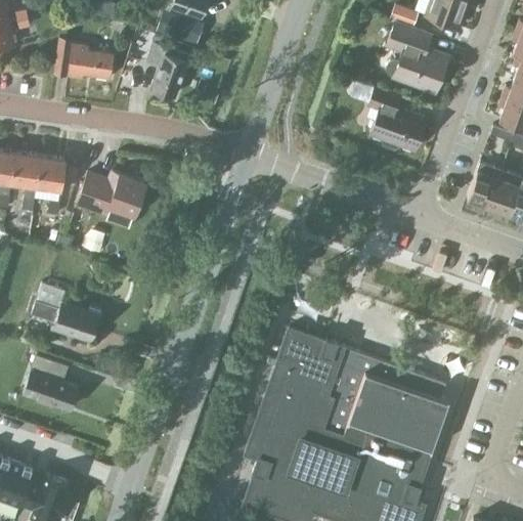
[(91,0),(88,8),(111,16),(116,2),(110,0),(91,0)]
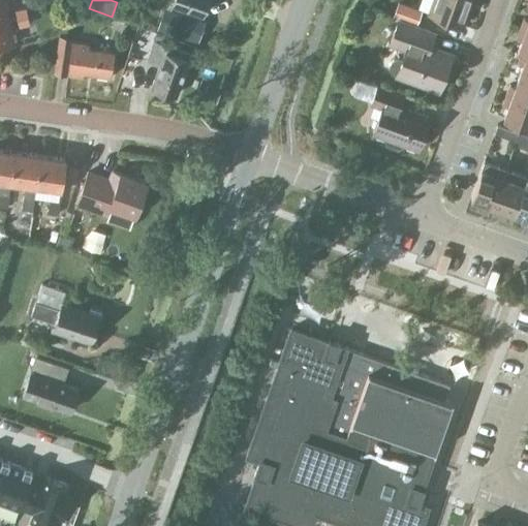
[(174,0),(172,7),(203,18),(208,0),(174,0)]
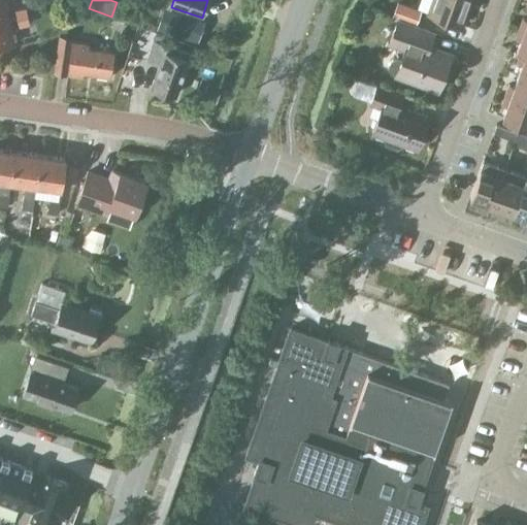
[(433,0),(428,17),(462,29),(471,0),(433,0)]
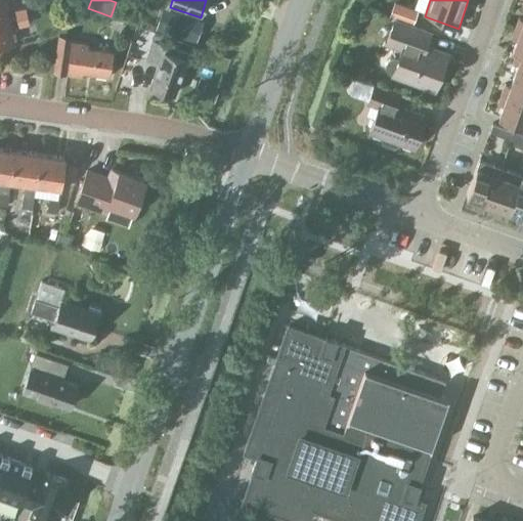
[(0,26),(8,24),(3,2),(0,2),(0,26)]
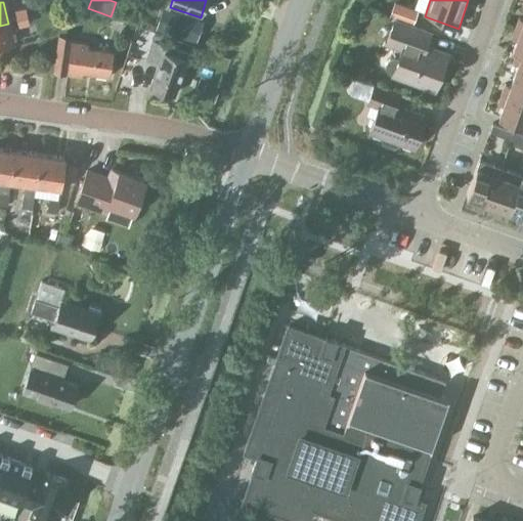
[(412,27),(417,15),(393,6),(389,18),(412,27)]
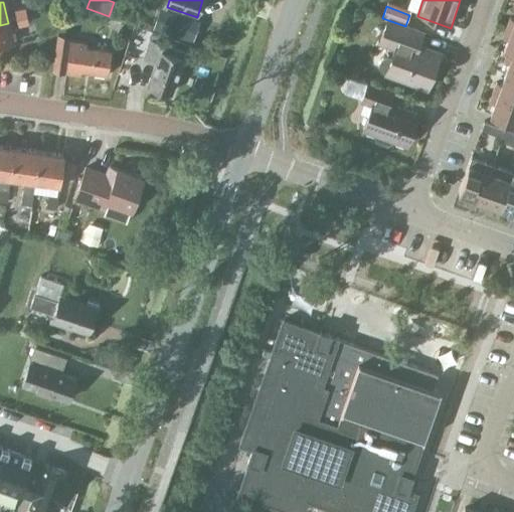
[(15,13),(17,21),(27,19),(25,11),(15,13)]
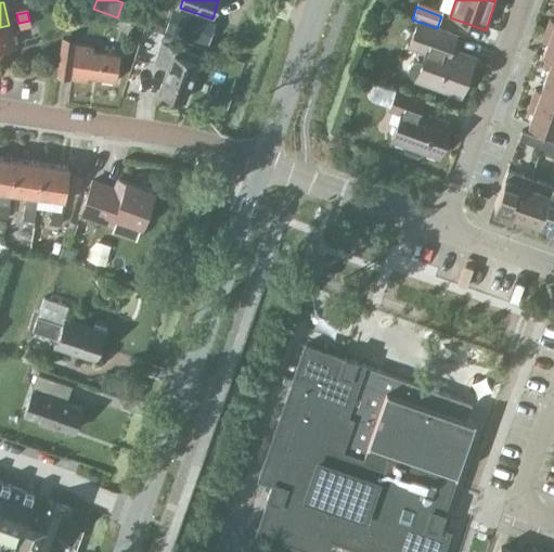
[(188,17),(183,30),(192,34),(196,21),(188,17)]
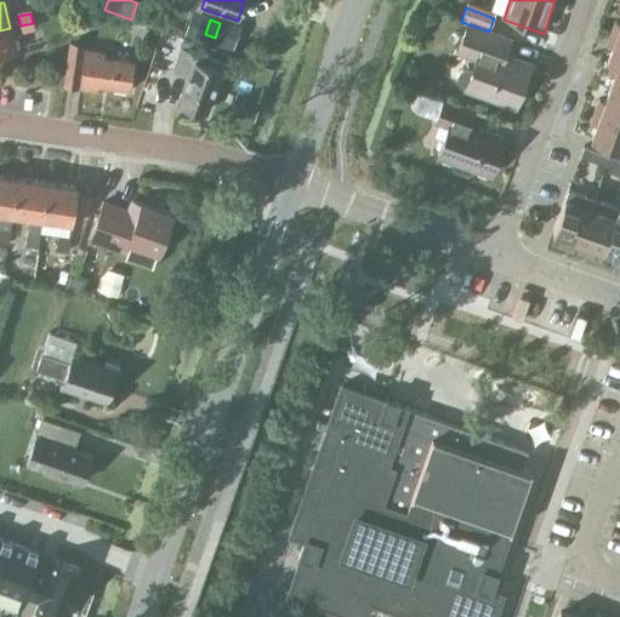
[(21,26),(23,35),(35,33),(33,23),(21,26)]
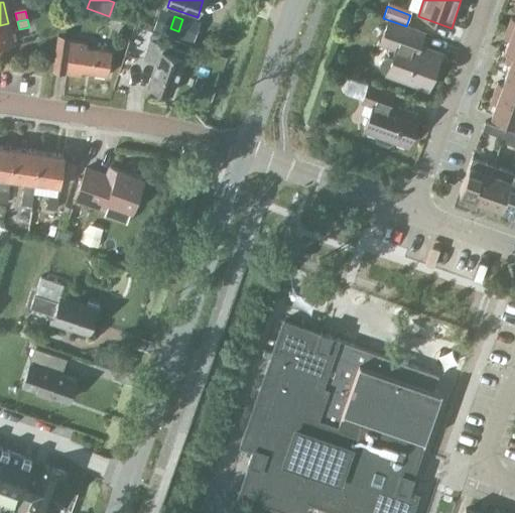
[(396,49),(386,76),(428,91),(441,56),(420,48),(424,35),(389,22),(380,44),(396,49)]
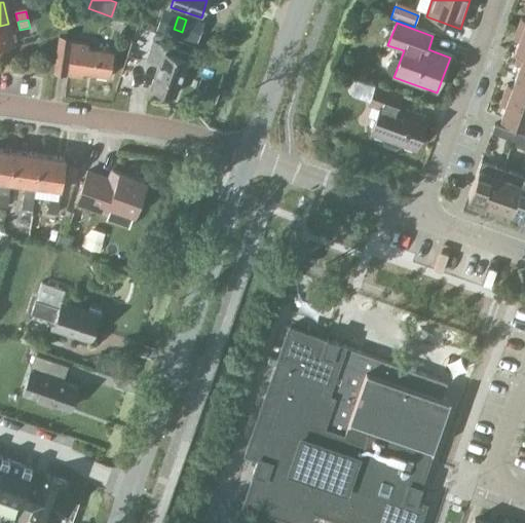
[(0,49),(13,46),(8,24),(0,26),(0,49)]
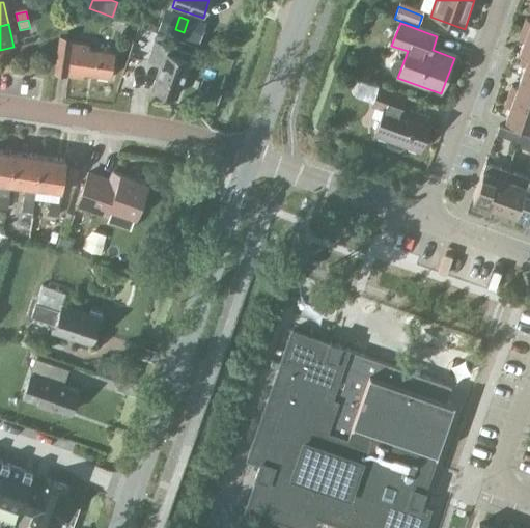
[(524,44),(520,55),(524,56),(524,55),(529,57),(529,32),(523,30),(519,42),(524,44)]
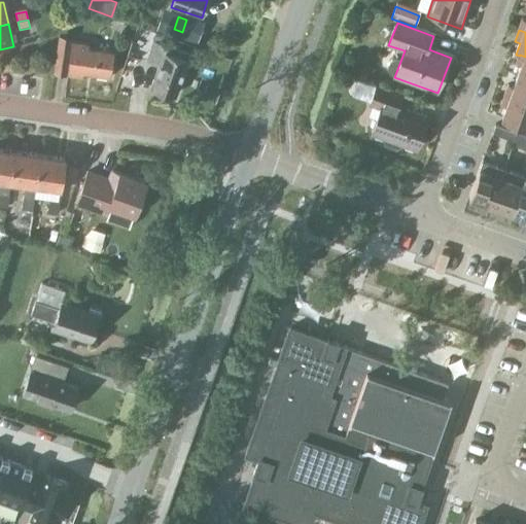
[(151,90),(175,98),(189,55),(163,45),(165,39),(155,37),(147,63),(160,67),(151,90)]
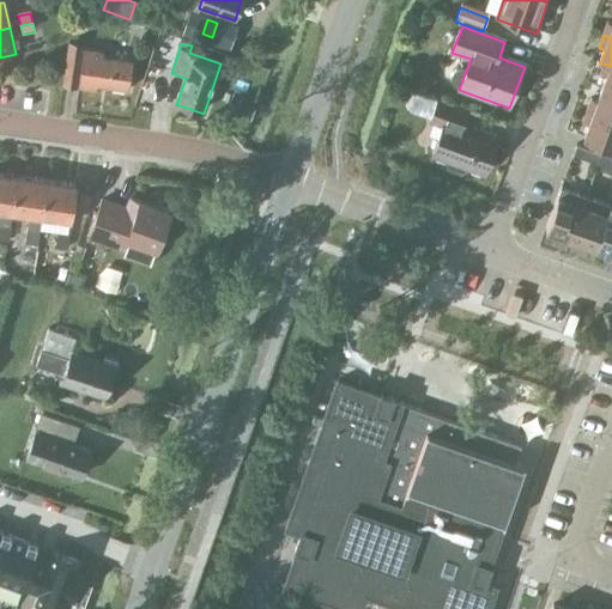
[(84,50),(84,47),(70,44),(64,89),(96,92),(97,87),(128,92),(132,62),(103,59),(103,54),(84,50)]
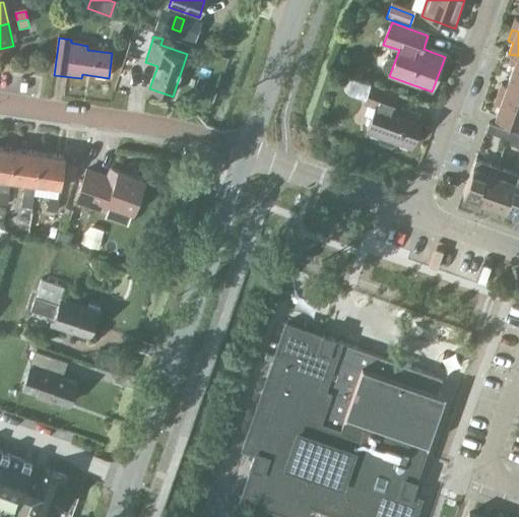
[(511,76),(518,79),(518,56),(513,54),(513,55),(510,64),(514,66),(511,76)]
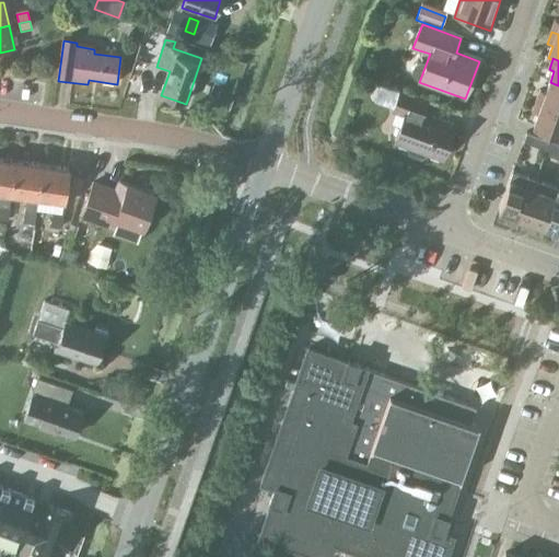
[(537,103),(558,111),(558,85),(550,82),(546,94),(540,93),(537,103)]
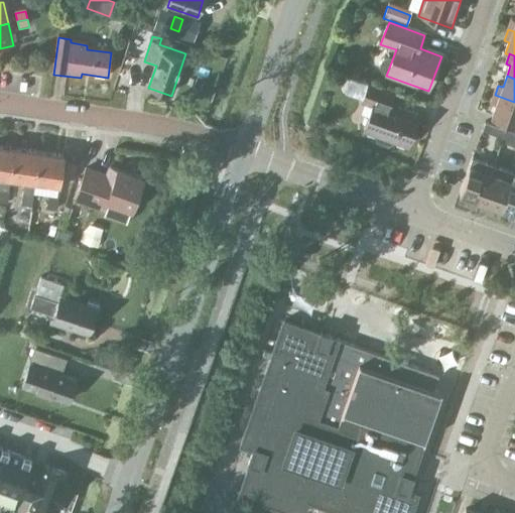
[(350,79),(347,87),(365,93),(362,101),(361,105),(372,109),(364,133),(377,138),(378,143),(388,147),(393,143),(408,148),(419,116),(391,106),(395,95),(368,85),(359,82),(350,79)]
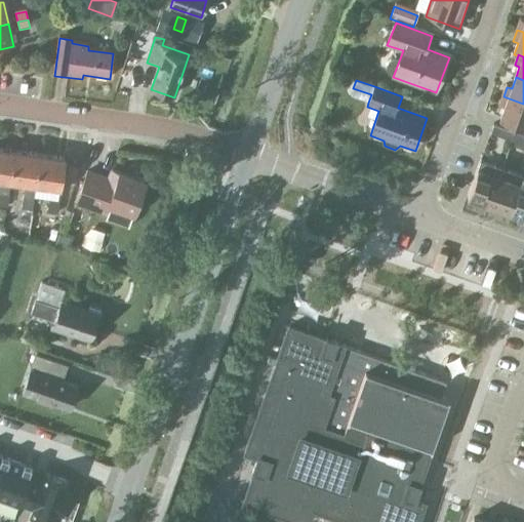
[(505,109),(500,120),(523,128),(523,104),(504,96),(499,107),(505,109)]
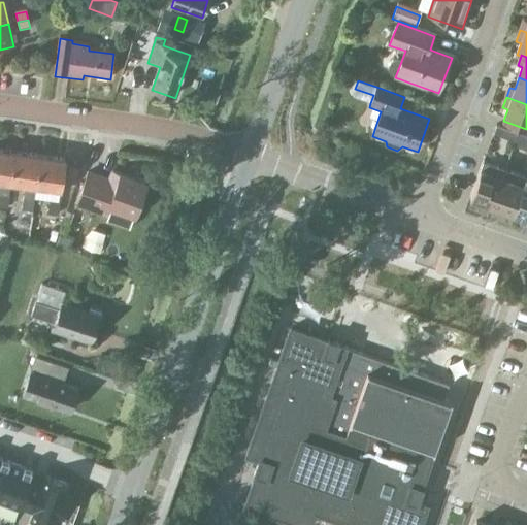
[(501,138),(516,143),(518,135),(504,130),(501,138)]
